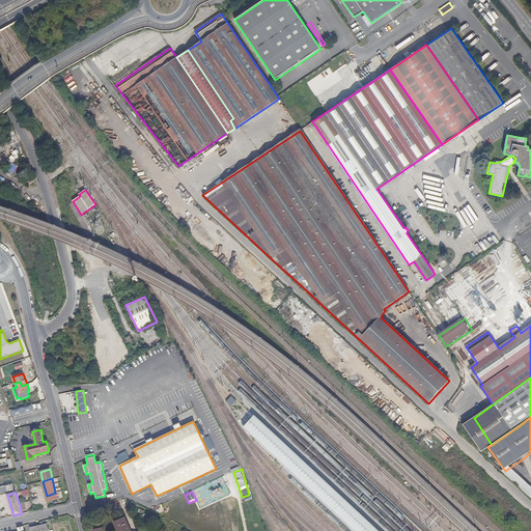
[(23,510),(26,510),(25,505),(30,504),(29,502),(22,503),(23,510)]
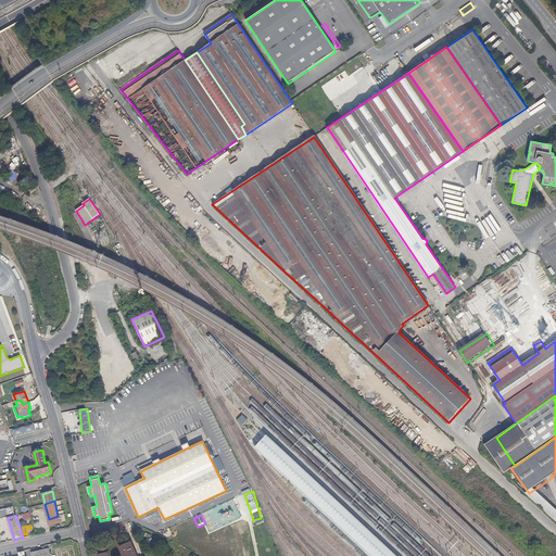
[(137,555),(131,542),(119,547),(123,555),(137,555)]
